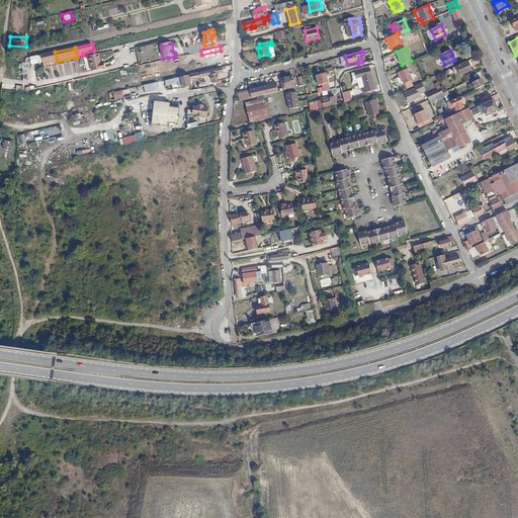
[(99,54),(89,57),(93,71),(106,68),(104,61),(100,62),(99,57),(100,57),(99,54)]
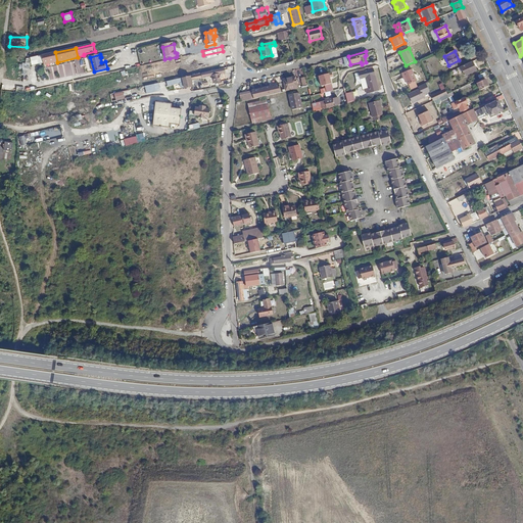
[(31,57),(32,65),(43,63),(41,55),(31,57)]
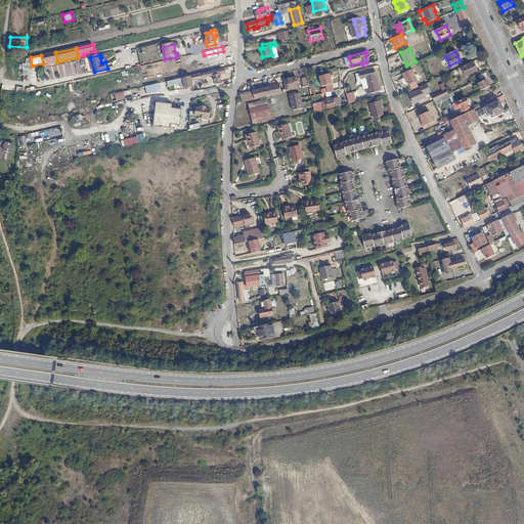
[(26,63),(23,63),(23,74),(27,75),(27,68),(31,68),(31,58),(26,58),(26,63)]
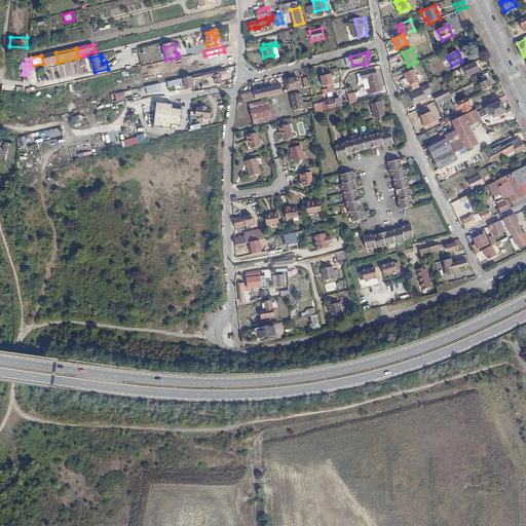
[(479,72),(475,63),(463,68),(467,77),(479,72)]
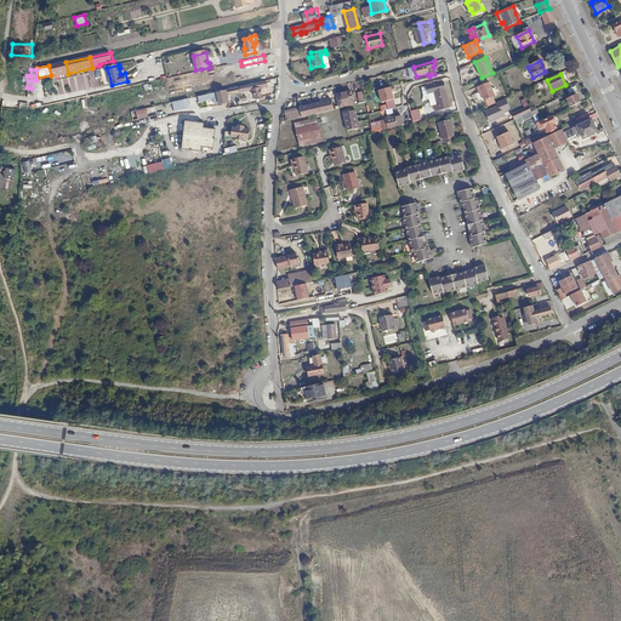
[(443,83),(426,86),(427,93),(433,92),(437,106),(433,106),(434,110),(449,107),(443,83)]
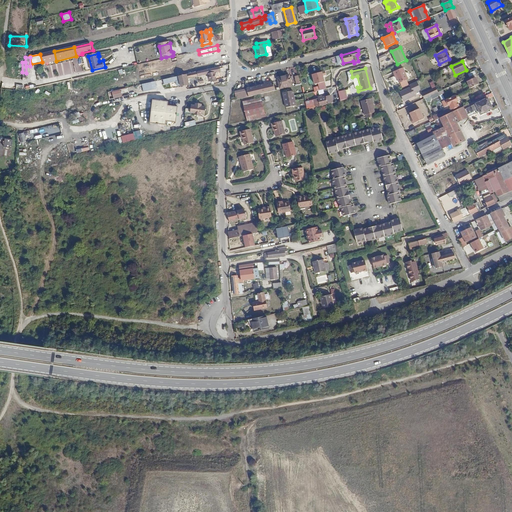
[(396,76),(397,79),(399,83),(408,80),(403,68),(393,72),(395,76),(396,76)]
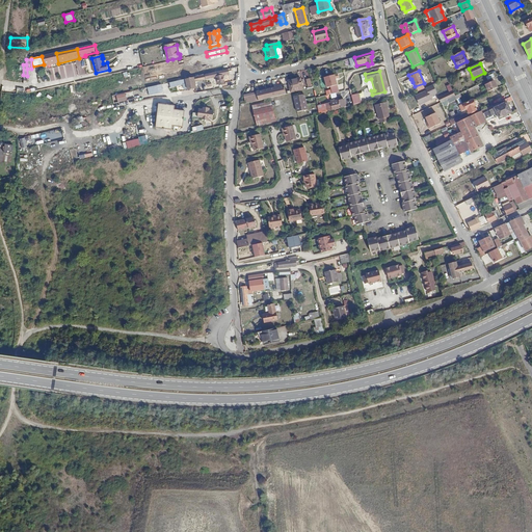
[(335,75),(324,77),(326,87),(330,86),(333,94),(340,91),(335,75)]
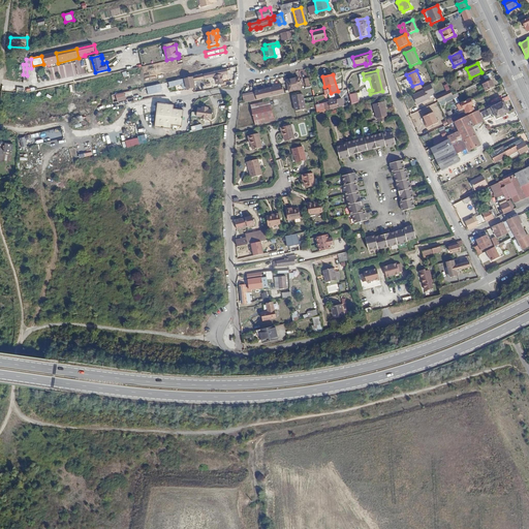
[(200,75),(183,80),(184,84),(201,80),(200,75)]
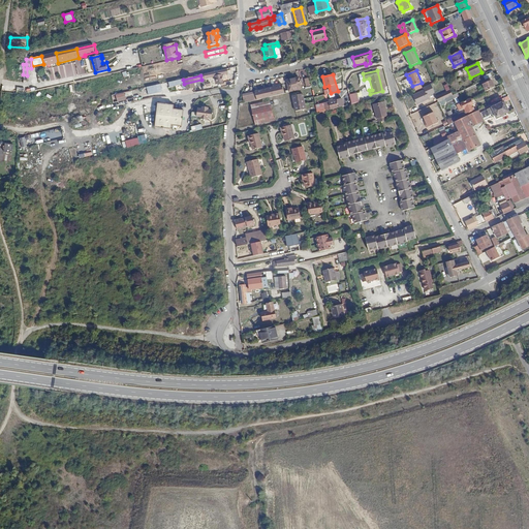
[(263,89),(263,85),(268,84),(268,81),(254,84),(255,90),(263,89)]
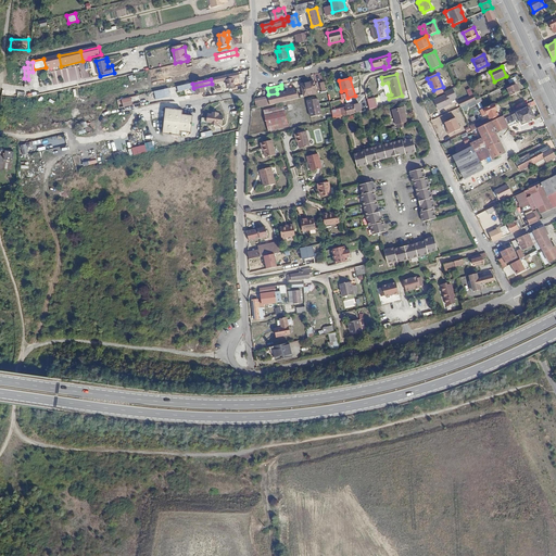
[(509,97),(519,92),(516,85),(506,89),(509,97)]
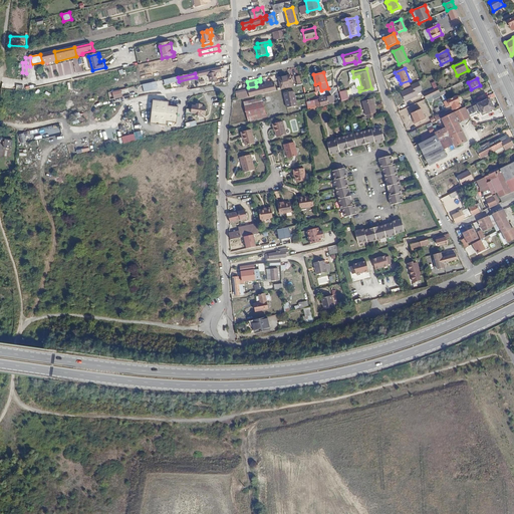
[(292,86),(291,80),(280,82),(281,88),(292,86)]
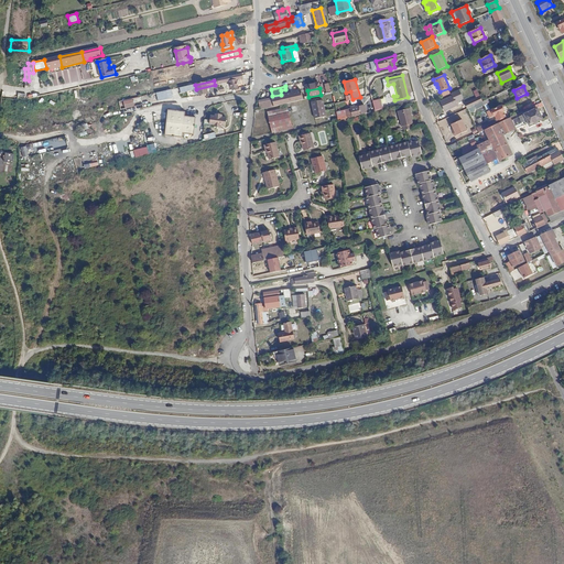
[(171,89),(156,94),(159,101),(173,98),(171,89)]
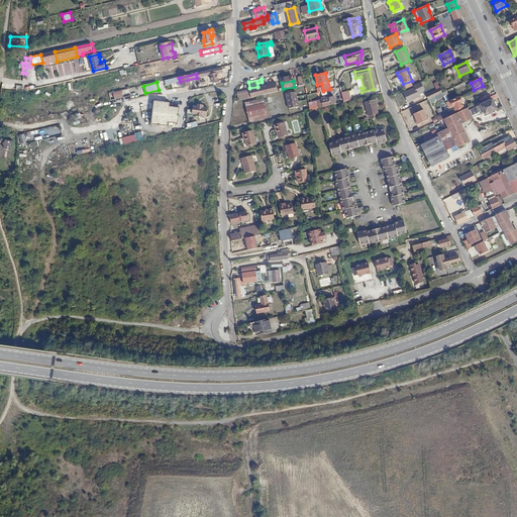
[(421,82),(414,85),(416,88),(405,94),(408,102),(419,97),(418,94),(425,91),(421,82)]
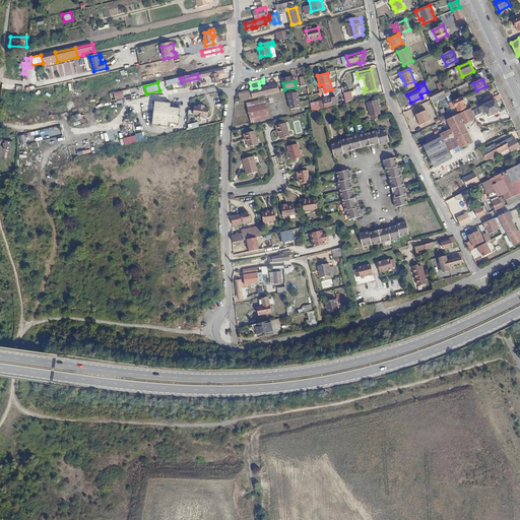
[(251,91),(252,99),(278,92),(279,92),(278,85),(251,91)]
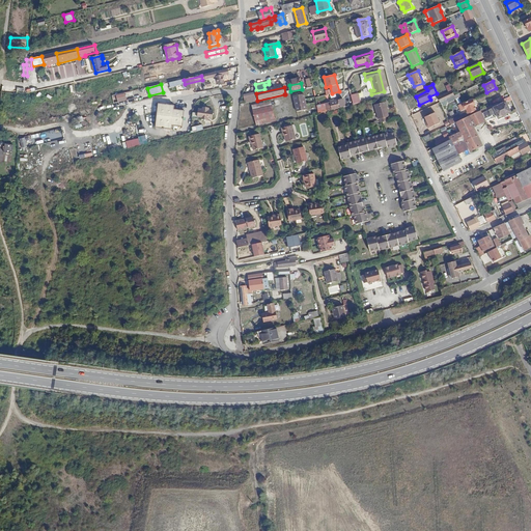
[(439,98),(441,103),(453,96),(454,95),(452,91),(439,98)]
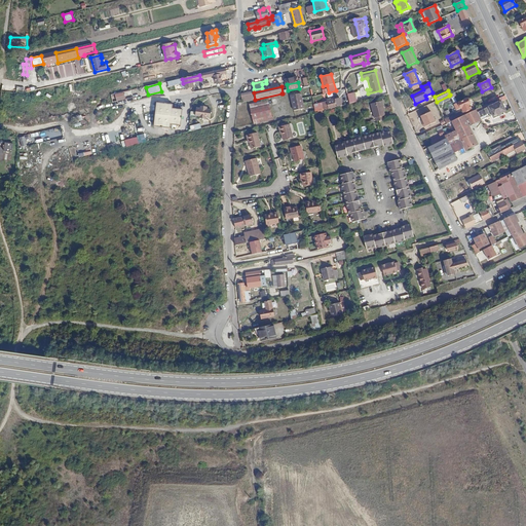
[(117,102),(125,100),(123,92),(115,95),(117,102)]
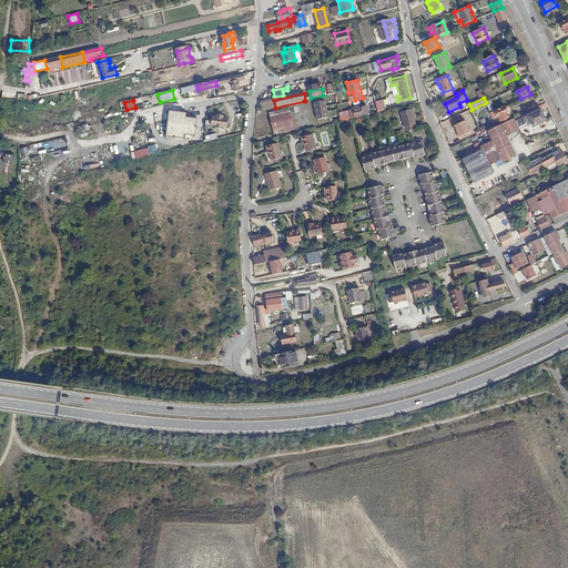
[(261,103),(263,111),(275,108),(274,100),(261,103)]
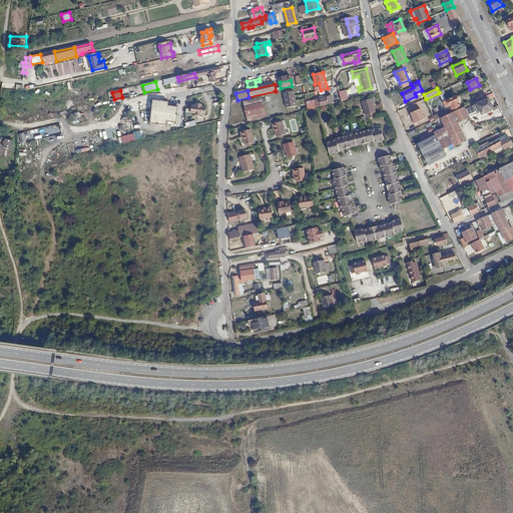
[(341,101),(348,99),(347,90),(340,91),(341,101)]
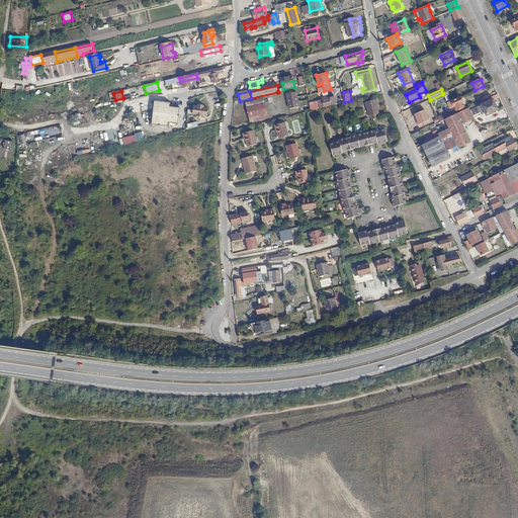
[(284,95),(286,103),(296,101),(294,92),(284,95)]
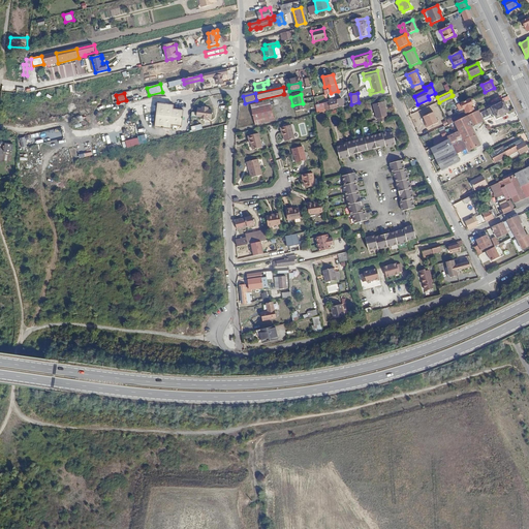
[(338,106),(336,98),(329,101),(330,109),(338,106)]
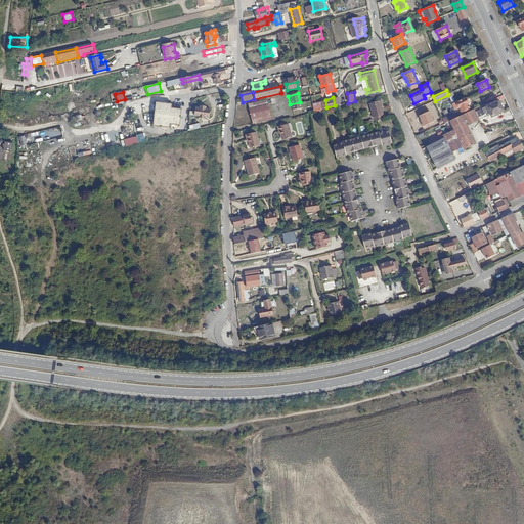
[(375,117),(375,118),(383,117),(382,115),(384,114),(381,105),(382,105),(381,99),(369,102),(373,117),(375,117)]
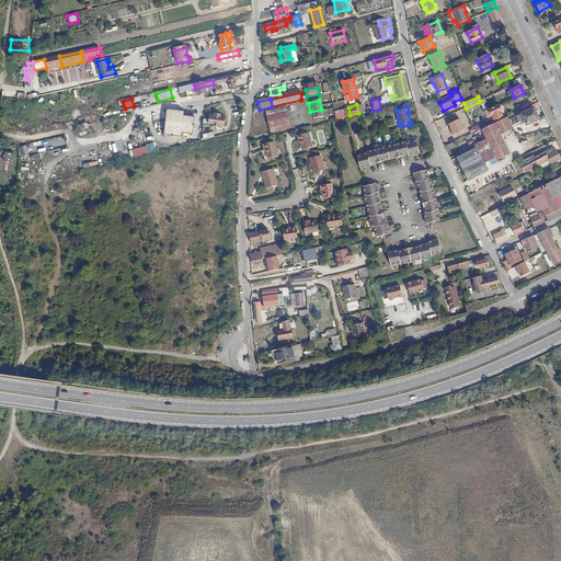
[(489,111),(488,110),(483,112),(485,117),(491,115),(493,119),(501,116),(499,112),(500,111),(497,106),(489,111)]
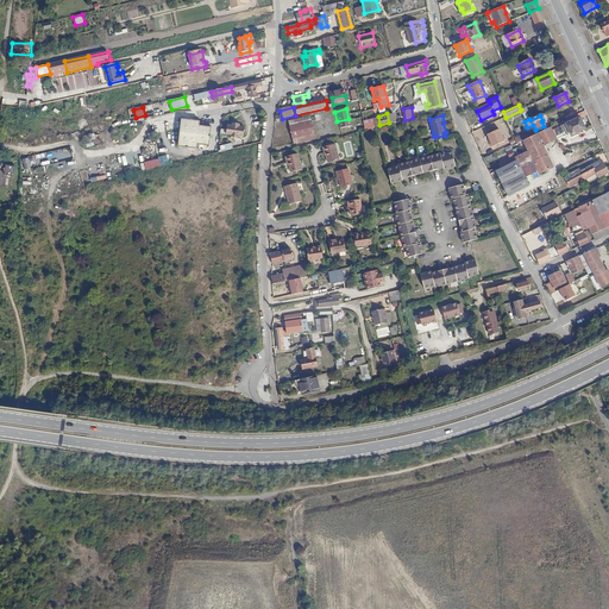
[(309,117),(287,123),(293,144),(314,138),(309,117)]
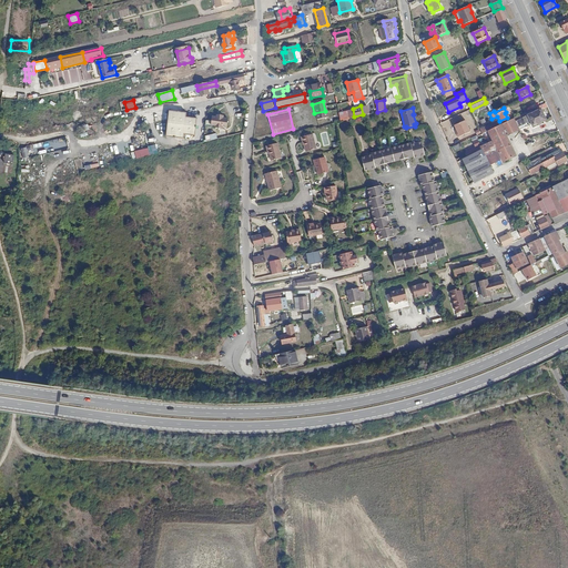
[(541,110),(523,118),(526,125),(530,123),(533,128),(546,121),(541,110)]
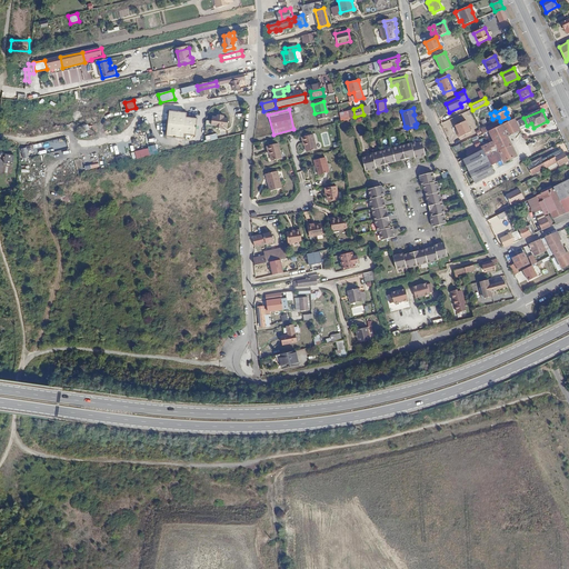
[(326,111),(315,113),(316,120),(327,117),(326,111)]
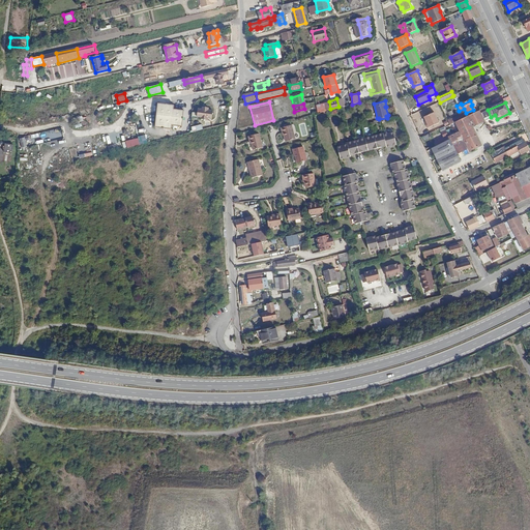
[(154,129),(171,130),(171,126),(181,127),(182,112),(172,111),(173,107),(156,106),(154,129)]
